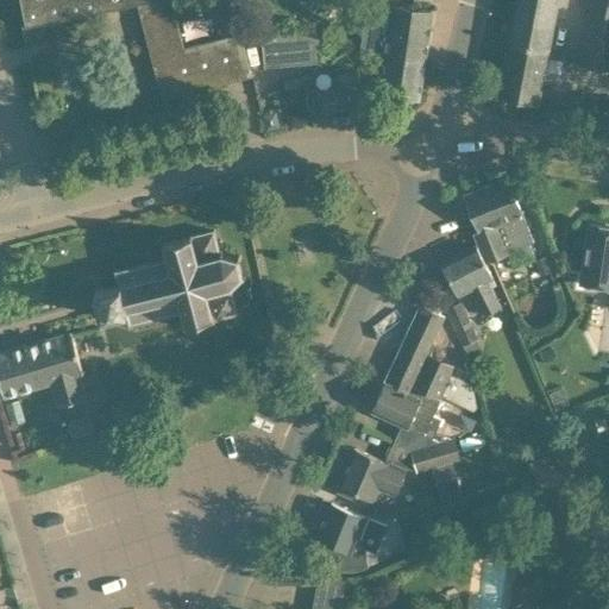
[(20,0),(20,1),(26,26),(104,11),(102,5),(126,0),(132,0),(133,4),(137,4),(151,56),(174,50),(159,0),(20,0)]
